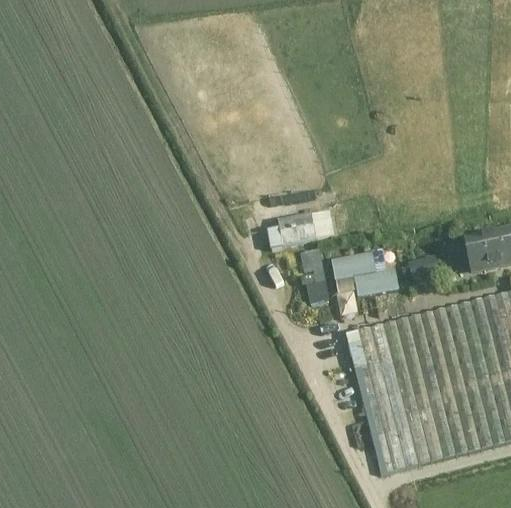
[(270,250),(282,247),(281,245),(330,236),(325,211),(277,220),(278,228),(266,230),(270,250)]
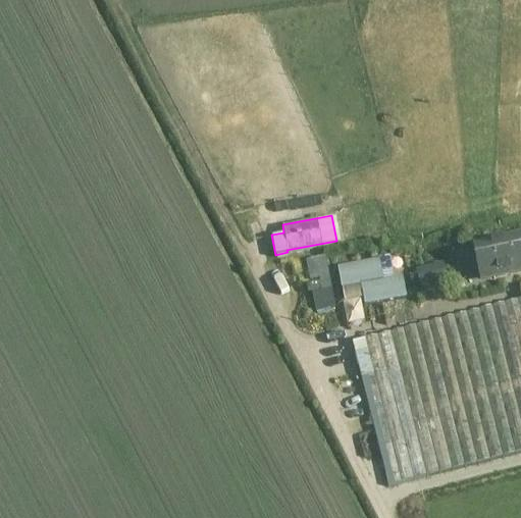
[(520,231),(474,243),(481,276),(520,267),(520,231)]
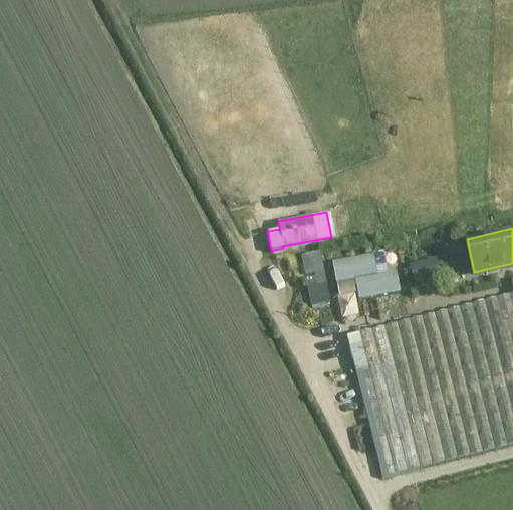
[(371,255),(332,262),(336,282),(355,278),(359,297),(399,290),(395,270),(375,274),(371,255)]
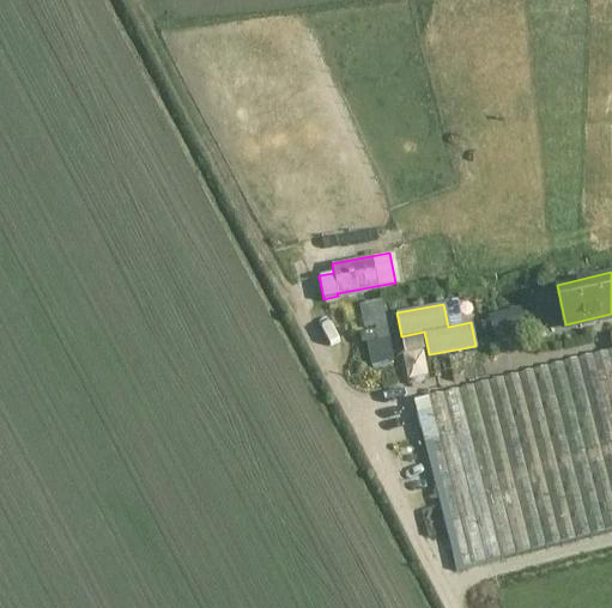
[(492,312),(496,332),(527,326),(523,306),(492,312)]
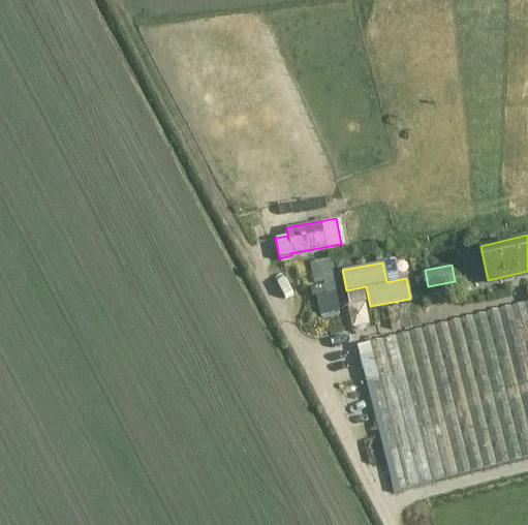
[(393,490),(527,456),(527,300),(356,343),(393,490)]
